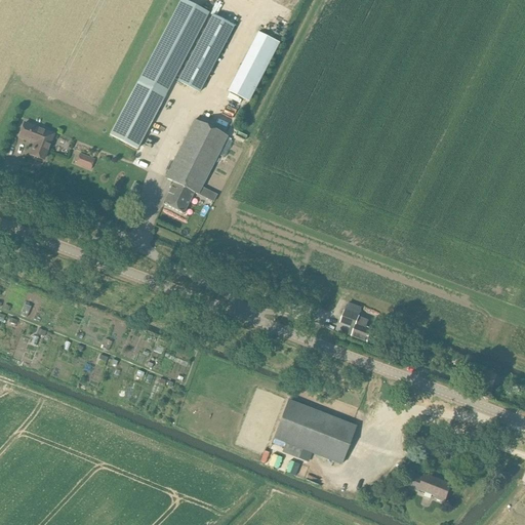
[(180,0),(138,80),(109,135),(136,150),(166,94),(208,13),(182,0),(180,0)]
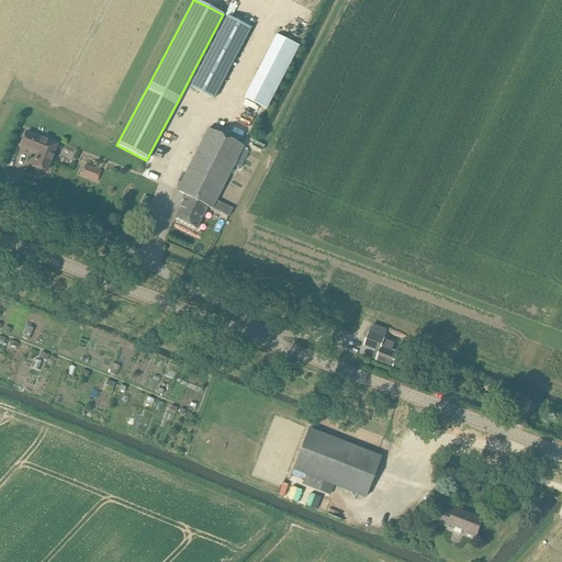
[(213,100),(250,29),(226,17),(189,87),(213,100)]
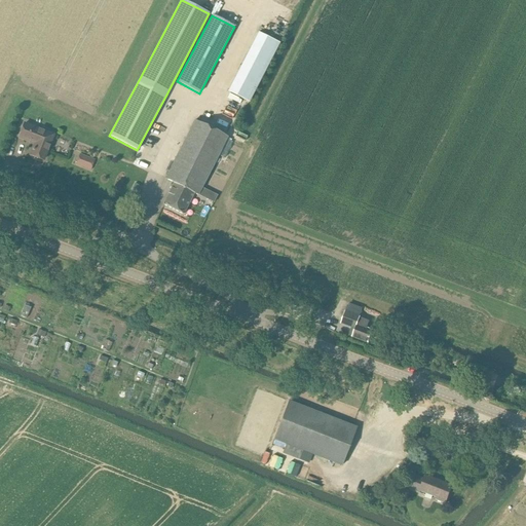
[(250,103),(280,43),(258,32),(227,91),(250,103)]
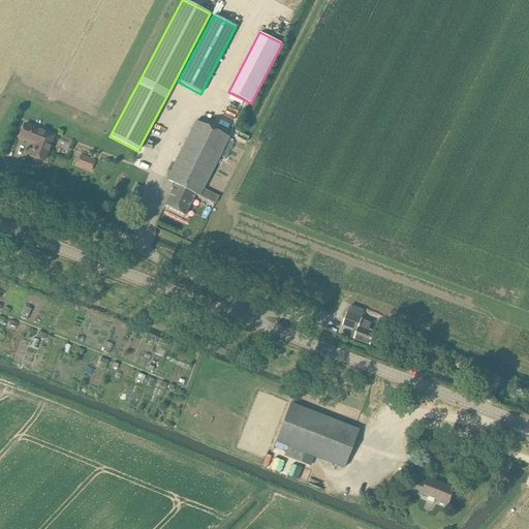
[(175,185),(163,206),(184,216),(195,195),(199,197),(204,189),(216,163),(220,164),(223,158),(225,159),(234,144),(227,141),(229,137),(195,121),(166,180),(175,185)]
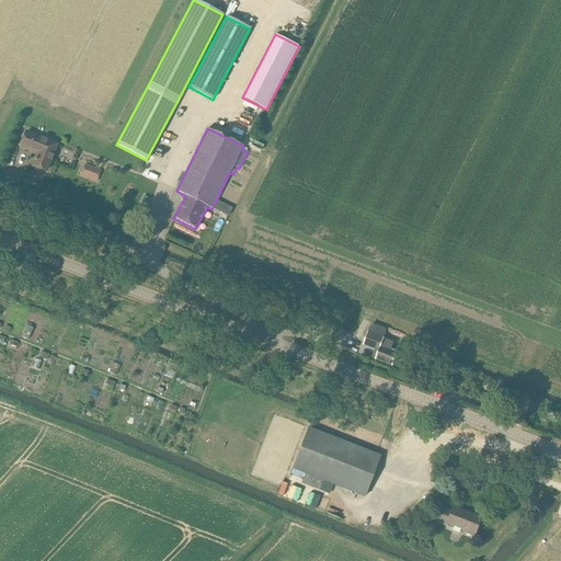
[(47,172),(58,144),(27,132),(21,147),(38,153),(33,167),(47,172)]
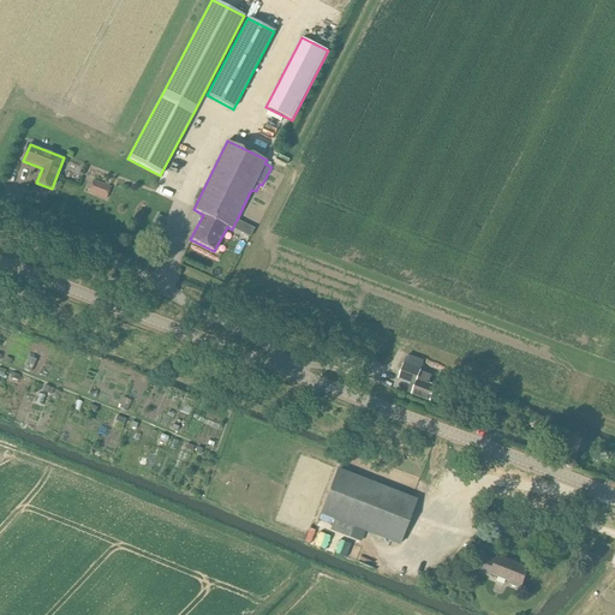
[(106,199),(111,187),(93,180),(88,192),(106,199)]
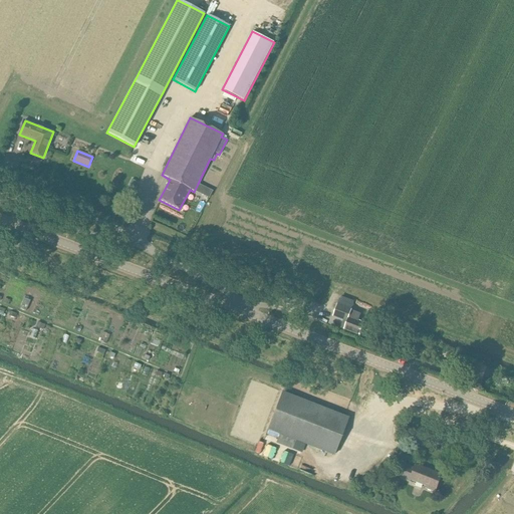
[(339,298),(337,305),(351,310),(354,303),(339,298)]
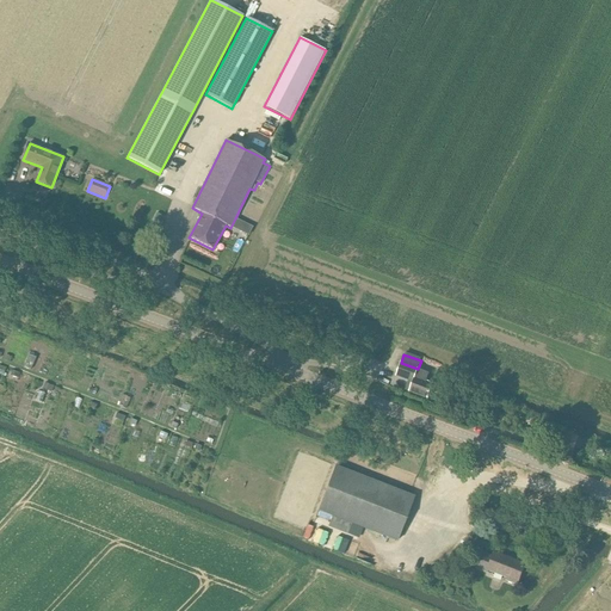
[(427,399),(433,383),(426,381),(429,374),(418,370),(418,369),(401,363),(396,376),(412,381),(412,383),(408,382),(406,390),(409,392),(427,399)]
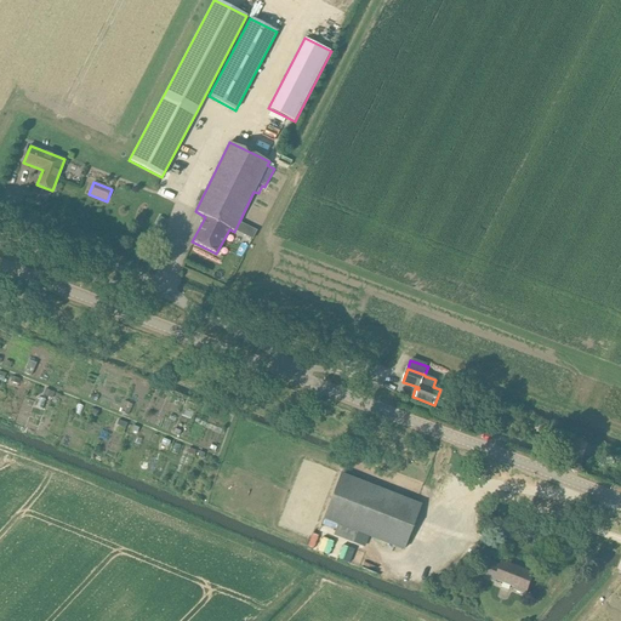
[(548,437),(562,440),(564,434),(551,429),(548,437)]
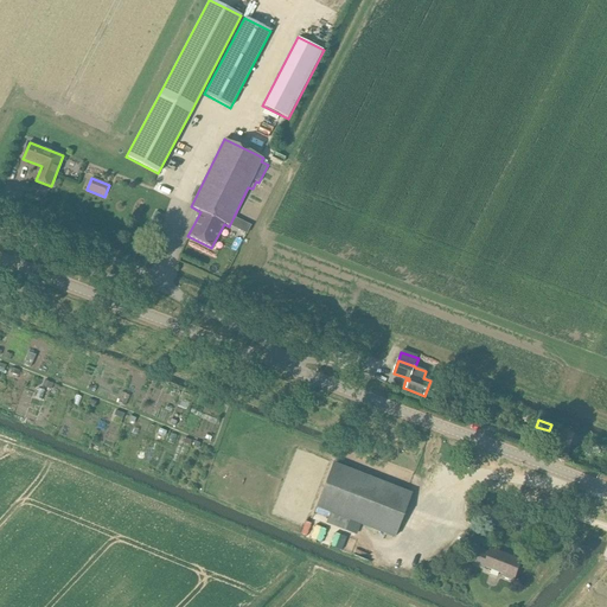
[(394,538),(411,493),(333,462),(315,508),(319,509),(317,513),(327,518),(325,523),(345,531),(349,521),(359,525),(394,538)]
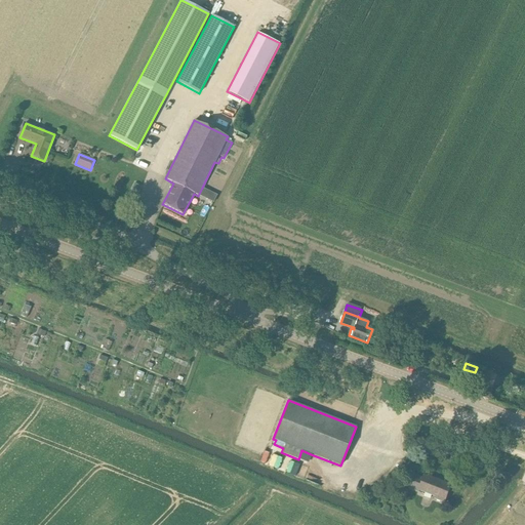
[(301,450),(298,459),(308,462),(311,454),(301,450)]
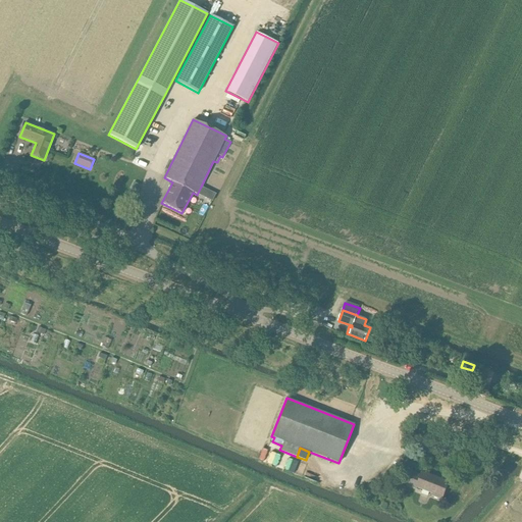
[(449,481),(423,472),(421,476),(413,473),(407,487),(417,490),(418,488),(433,494),(432,497),(441,501),(449,481)]
